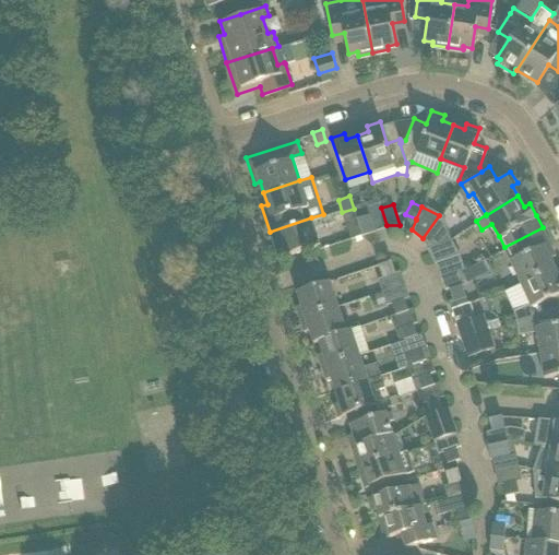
[(357,216),(363,233),(375,229),(369,212),(357,216)]
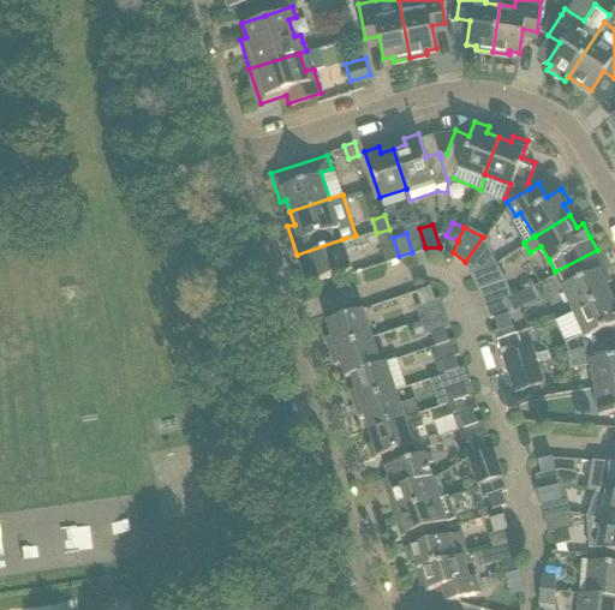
[(491,264),(482,239),(485,234),(484,234),(483,237),(465,262),(470,271),(471,271),(477,269),(491,264)]
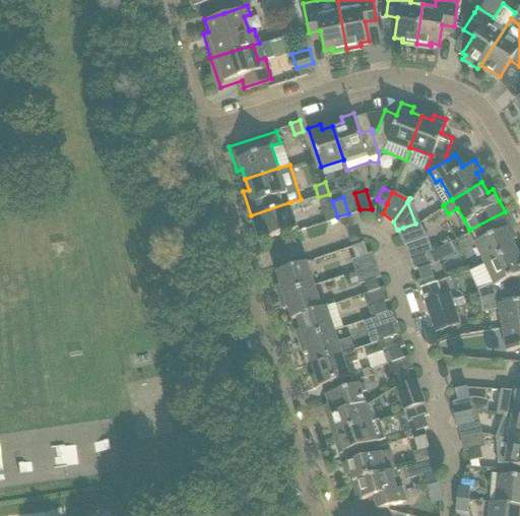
[(289,202),(251,215),(255,228),(260,226),(264,237),(297,226),(289,202)]
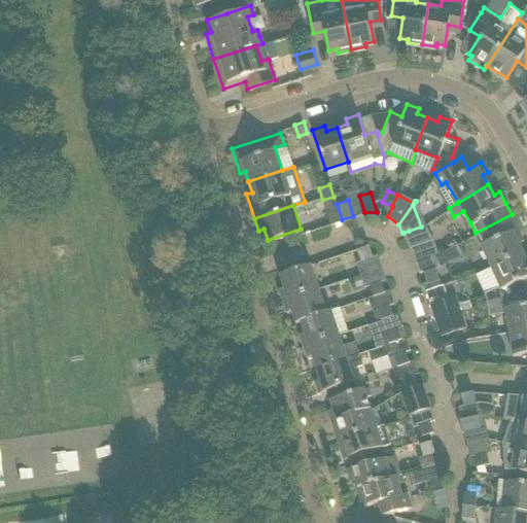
[(481,243),(490,265),(523,250),(518,241),(523,239),(518,227),(512,214),(476,233),(481,243)]
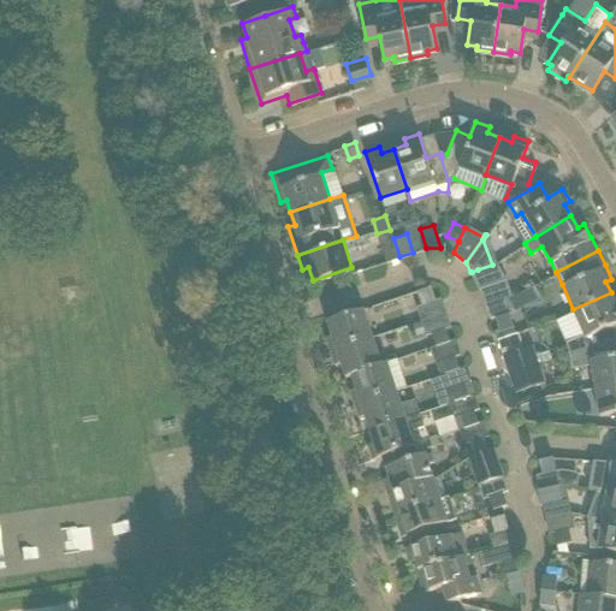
[(478,270),(472,272),(474,278),(479,288),(507,278),(501,261),(492,265),(478,270)]
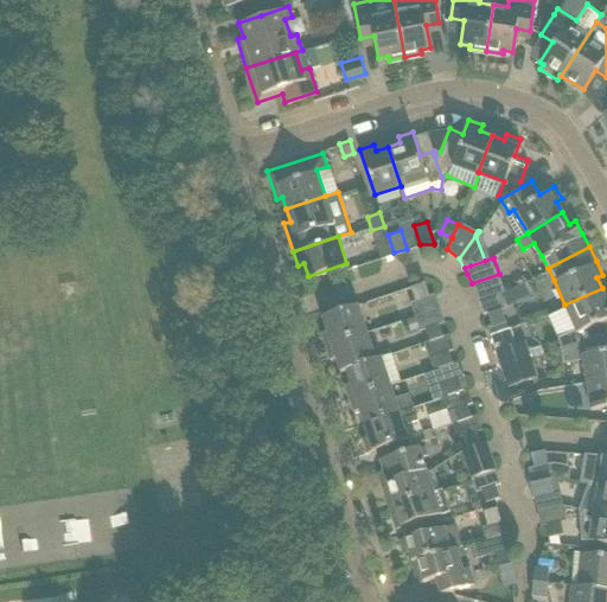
[(411,286),(416,299),(429,294),(425,281),(411,286)]
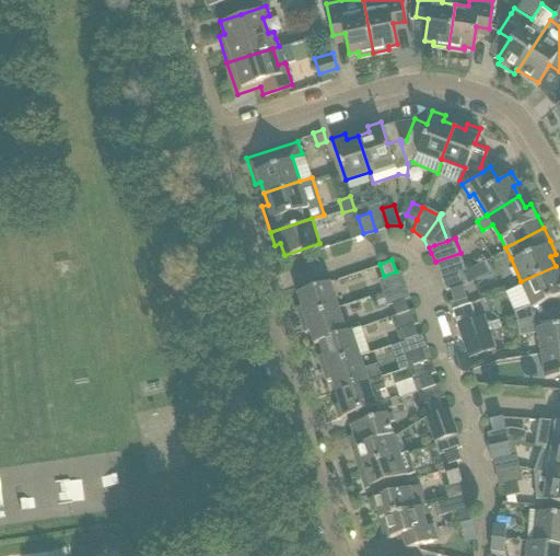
[(559,308),(559,296),(559,293),(559,292),(559,276),(556,266),(521,281),(531,302),(514,310),(517,321),(536,316),(536,315),(559,308)]
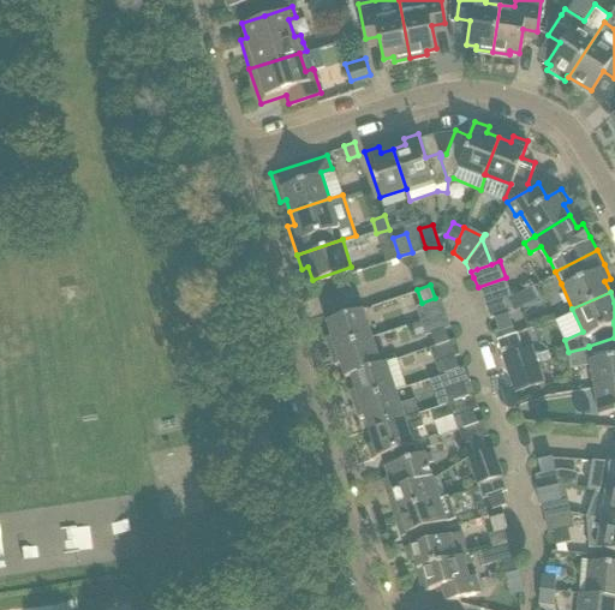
[(326,334),(329,347),(371,334),(362,306),(326,318),(330,333),(326,334)]
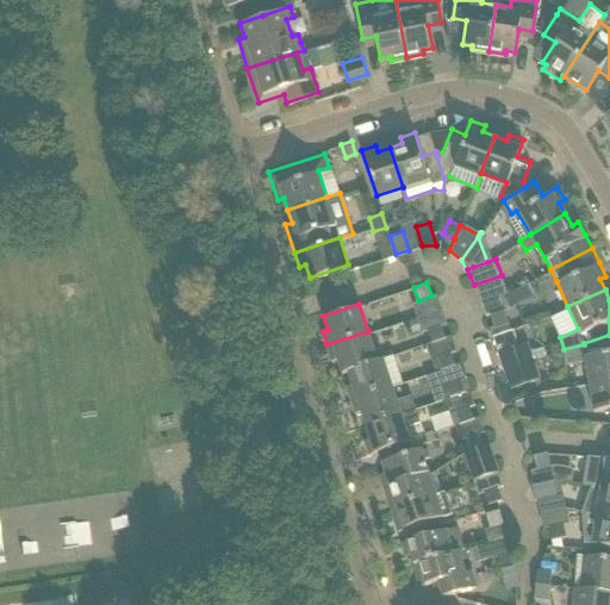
[(495,325),(490,326),(492,335),(510,328),(504,307),(490,312),(495,325)]
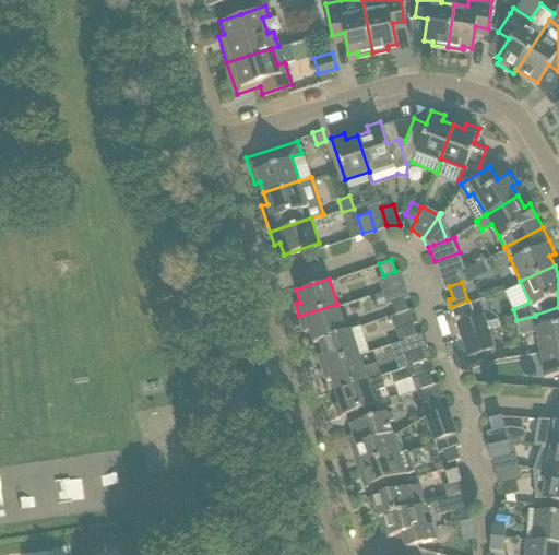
[(382,290),(369,294),(372,304),(387,299),(382,290)]
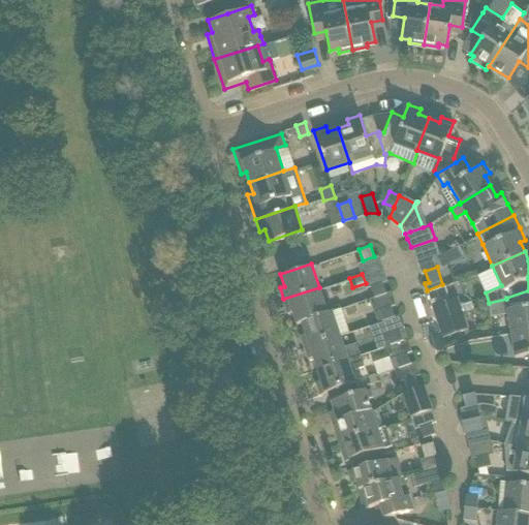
[(370,284),(375,296),(386,291),(382,280),(370,284)]
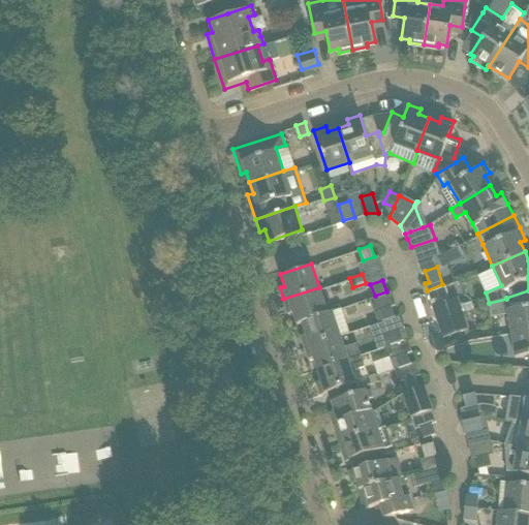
[(297,322),(302,320),(301,319),(327,311),(319,287),(283,299),(287,311),(292,309),(297,322)]
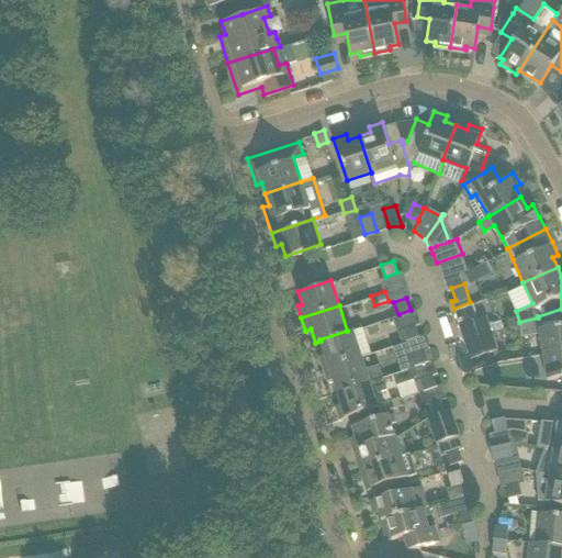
[(561,309),(538,316),(538,317),(542,353),(561,349),(561,309)]
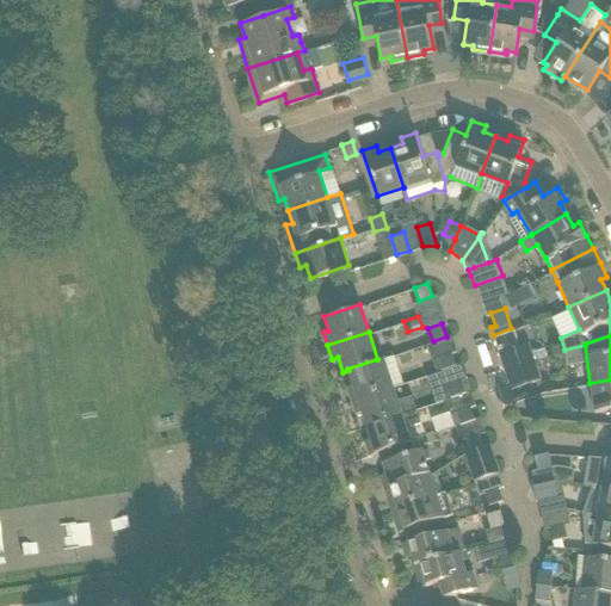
[(498,350),(505,369),(535,359),(528,340),(498,350)]
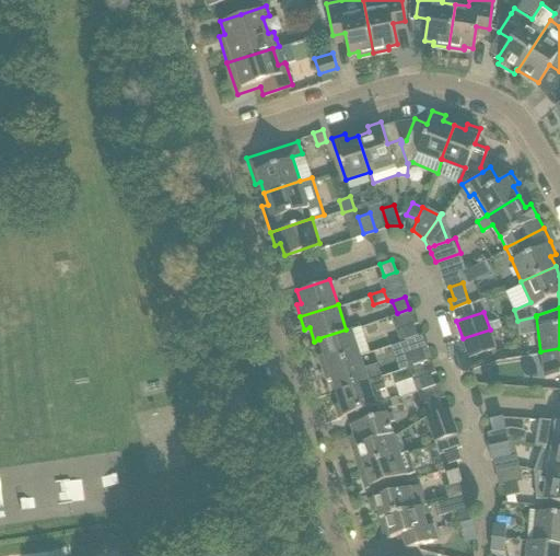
[(400,325),(405,338),(418,334),(413,322),(400,325)]
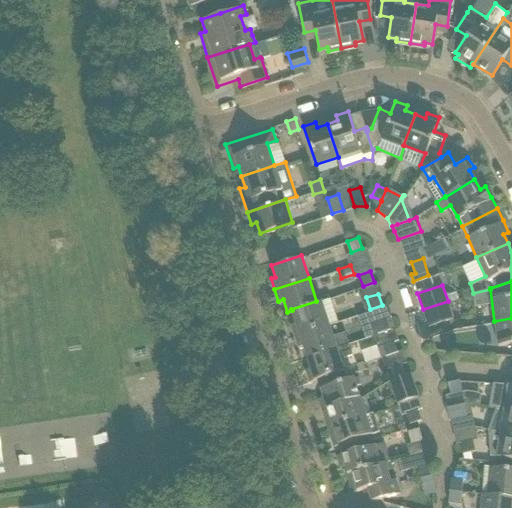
[(290,322),(294,334),(328,323),(321,299),(316,301),(291,309),(292,310),(295,321),(290,322)]
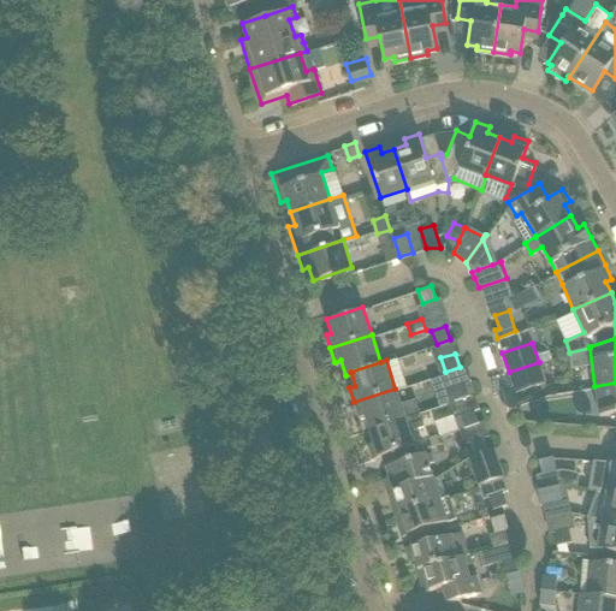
[(539,362),(509,372),(515,390),(545,380),(539,362)]
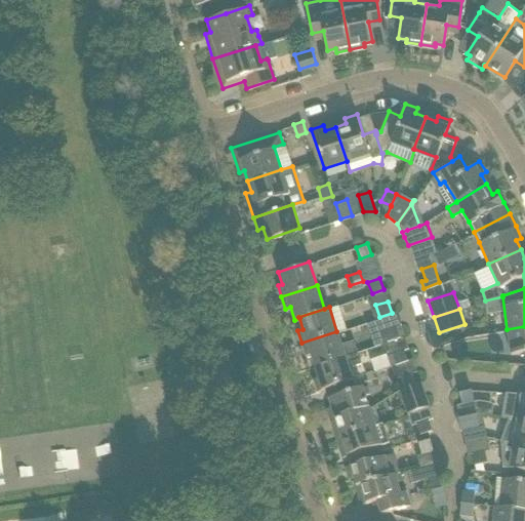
[(404,334),(400,323),(384,328),(388,339),(404,334)]
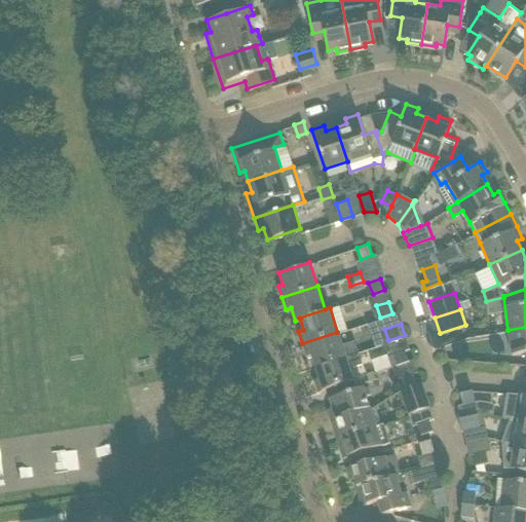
[(525,327),(508,330),(512,353),(525,351),(525,359),(525,327)]
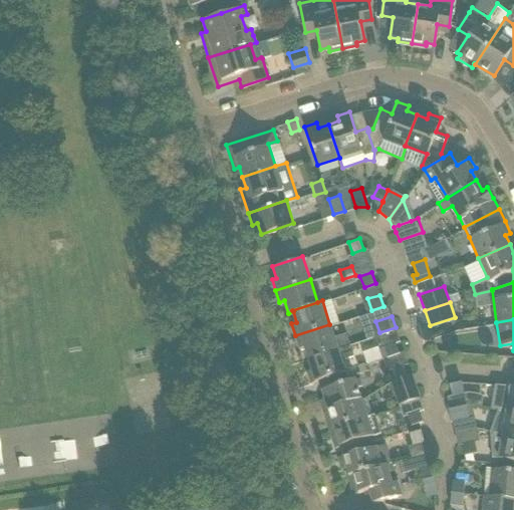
[(304,345),(307,356),(350,342),(346,331),(333,335),(329,324),(295,335),(299,346),(304,345)]
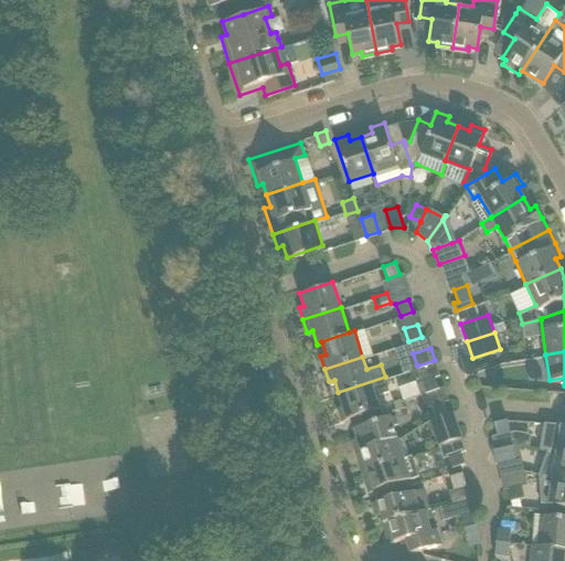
[(422,379),(426,391),(439,387),(435,374),(422,379)]
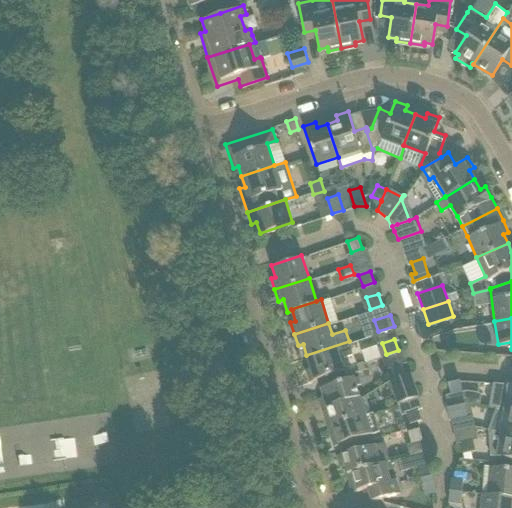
[(349,341),(306,355),(310,366),(305,368),(309,380),(343,369),(340,357),(353,353),(349,341)]
